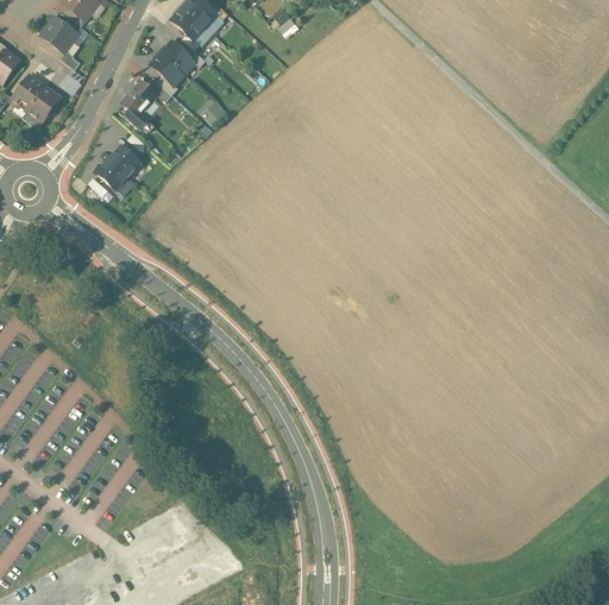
[(98,1),(95,0),(67,0),(63,5),(64,6),(83,20),(85,20),(93,8),(98,1)]
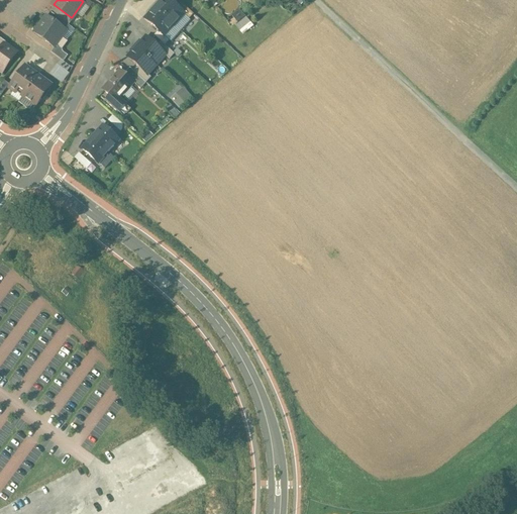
[(185,11),(172,0),(159,0),(154,5),(175,23),(185,11)]
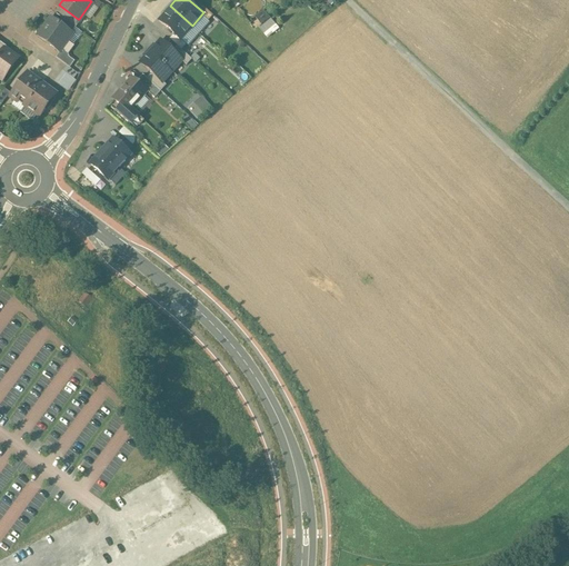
[(78,19),(60,6),(56,11),(76,26),(80,19),(79,19),(78,19)]
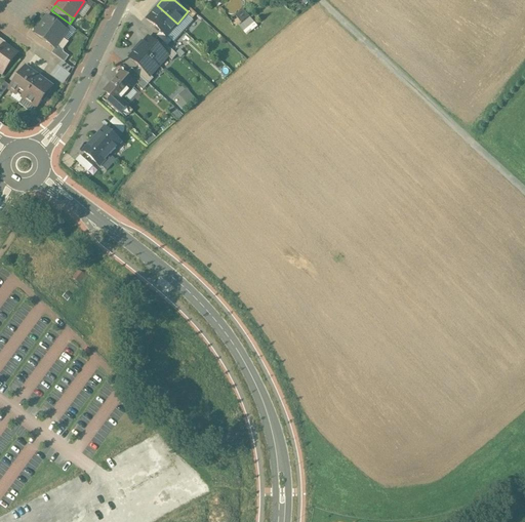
[(177,24),(157,5),(147,16),(166,35),(177,24)]
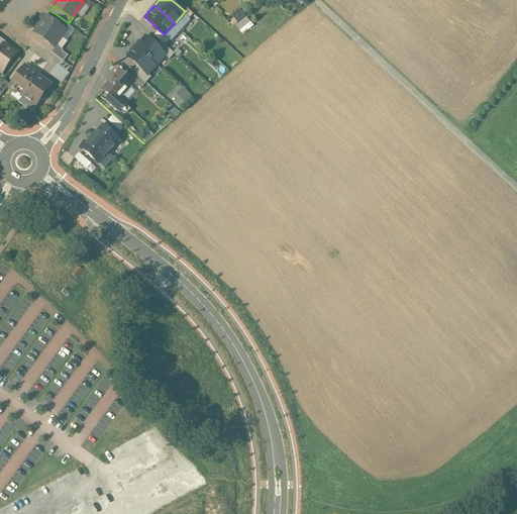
[(238,20),(246,13),(239,5),(231,12),(238,20)]
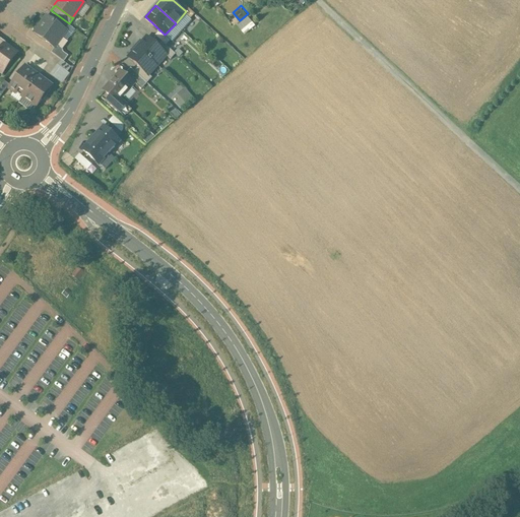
[(69,23),(51,10),(48,14),(65,28),(69,23)]
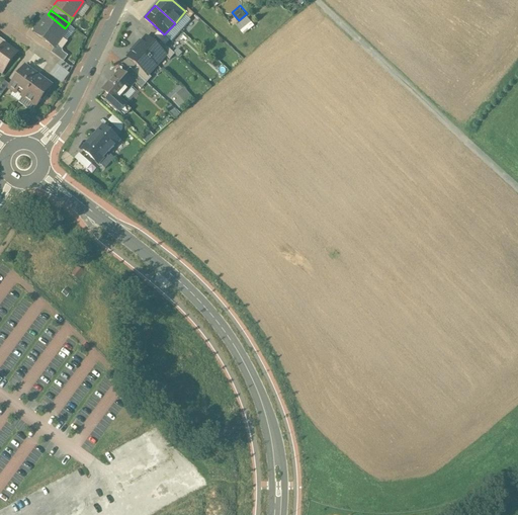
[(244,32),(255,23),(247,13),(237,22),(244,32)]
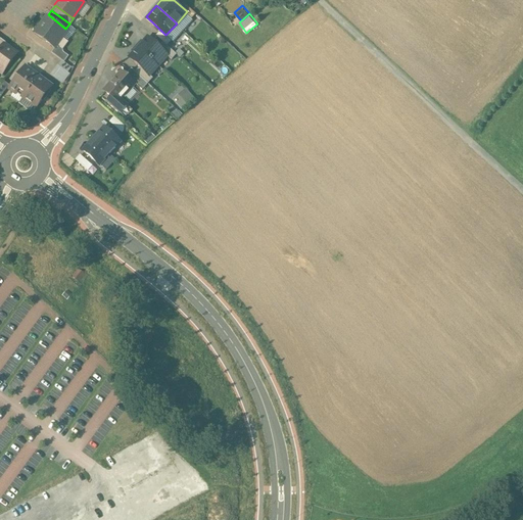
[(48,14),(47,14),(35,31),(55,46),(57,43),(67,30),(65,29),(48,14)]
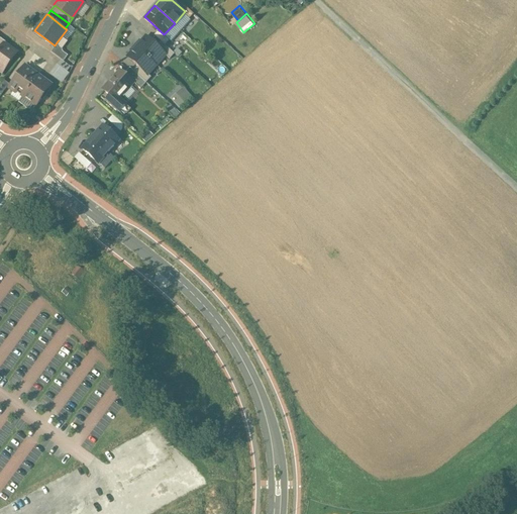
[(146,34),(136,44),(157,63),(166,53),(146,34)]
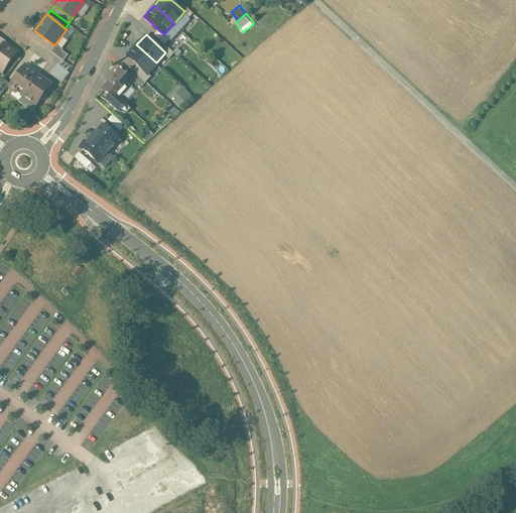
[(0,35),(0,69),(1,71),(3,70),(16,51),(8,45),(8,44),(5,42),(5,39),(0,35)]
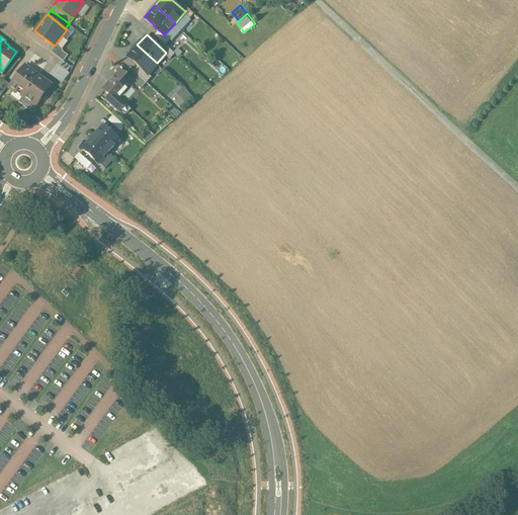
[(62,47),(57,43),(55,46),(51,50),(61,58),(64,60),(68,54),(63,50),(62,47)]
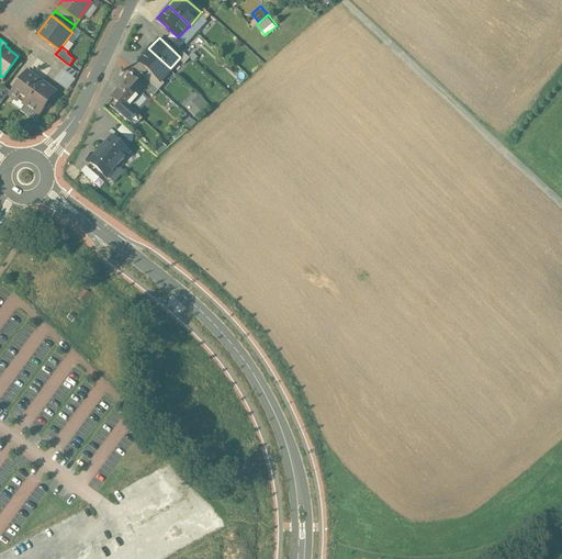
[(170,68),(148,48),(138,59),(160,79),(170,68)]
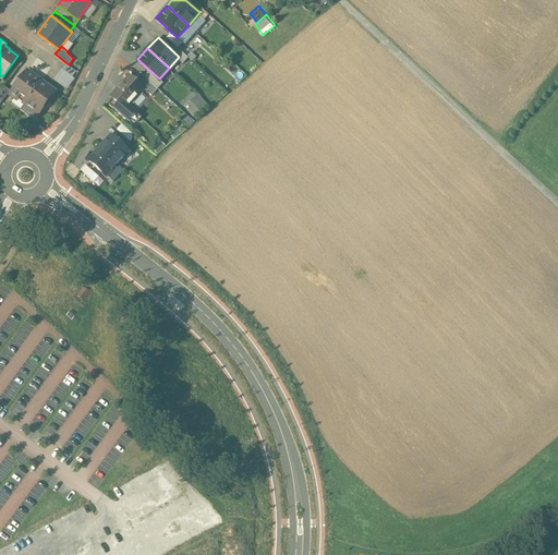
[(69,64),(65,62),(62,68),(72,75),(76,70),(69,64)]
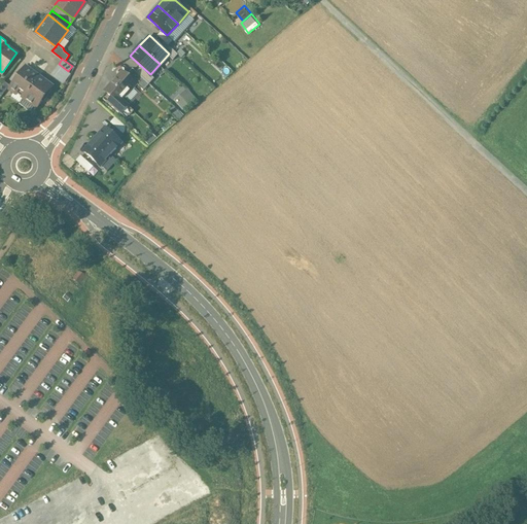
[(26,65),(8,88),(14,92),(16,92),(23,96),(39,74),(26,65)]
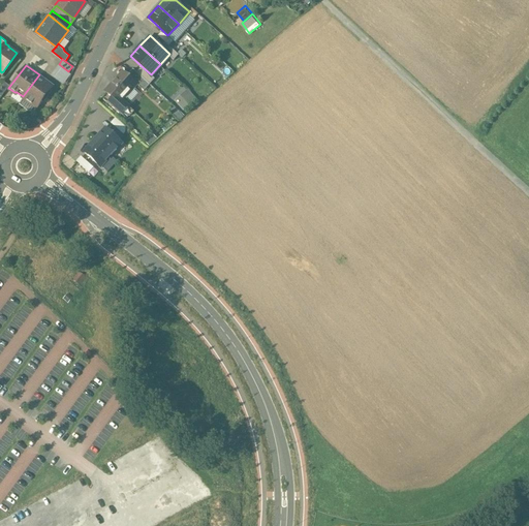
[(150,83),(132,67),(127,73),(136,83),(144,89),(150,83)]
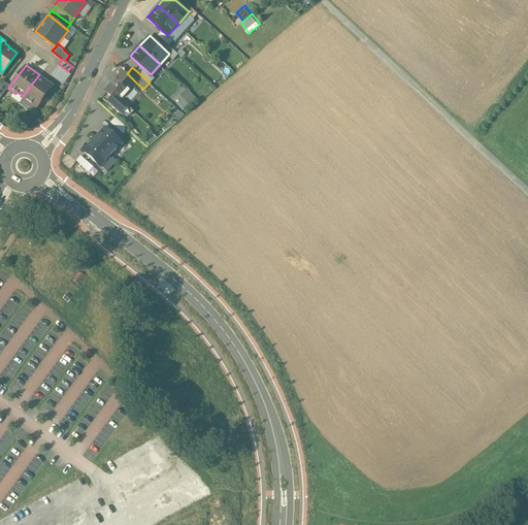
[(123,70),(105,90),(119,102),(136,83),(127,73),(123,70)]
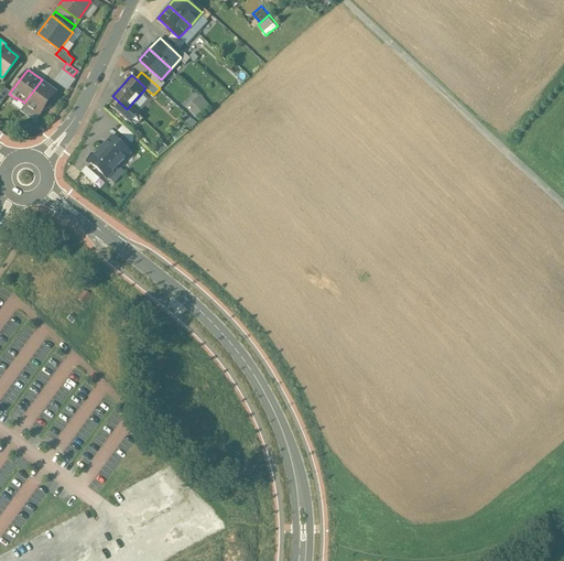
[(42,79),(24,103),(39,114),(56,90),(42,79)]
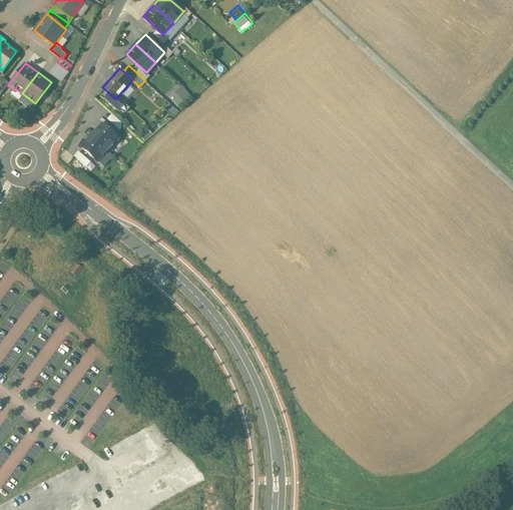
[(4,78),(0,83),(0,90),(2,92),(9,81),(4,78)]
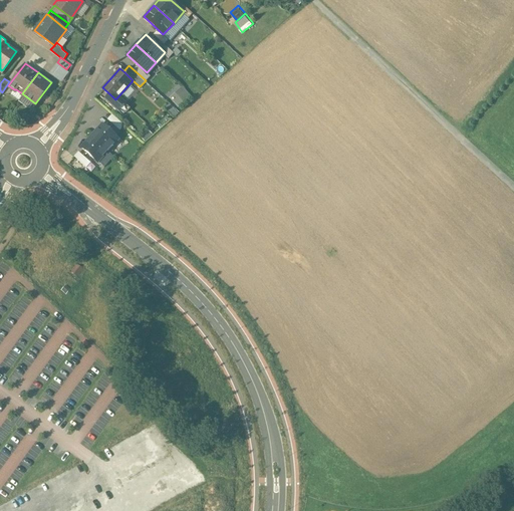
[(117,138),(102,123),(92,135),(107,149),(117,139),(117,138)]
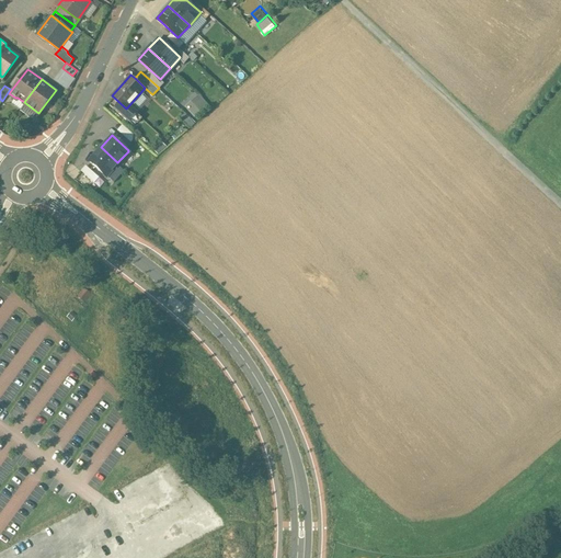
[(117,162),(101,147),(90,159),(106,174),(117,162)]
